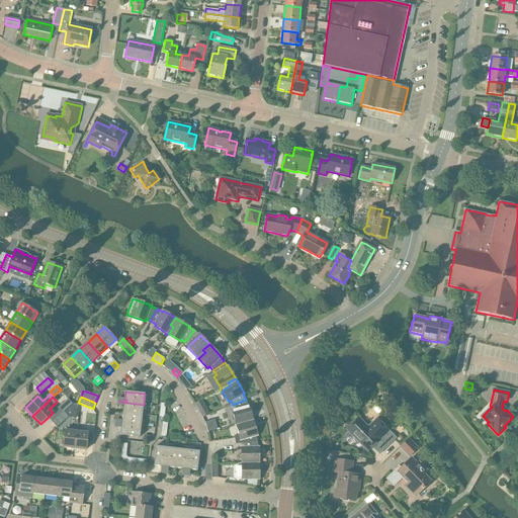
[(72,404),(68,399),(56,410),(61,414),(72,404)]
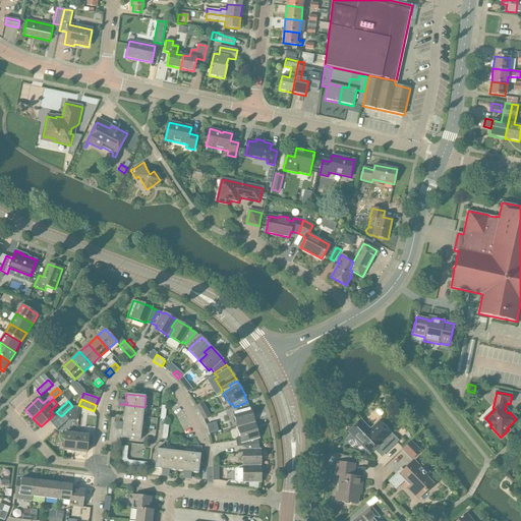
[(250,408),(247,402),(234,407),(236,412),(234,413),(237,425),(236,427),(238,428),(246,426),(245,423),(254,421),(250,408)]
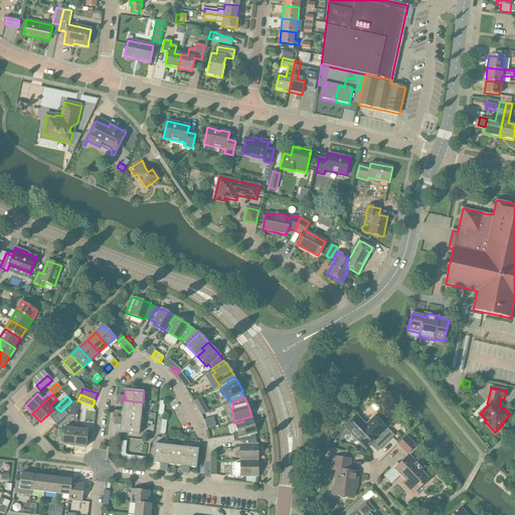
[(122,410),(142,413),(143,402),(119,399),(119,400),(126,401),(126,403),(123,403),(122,410)]
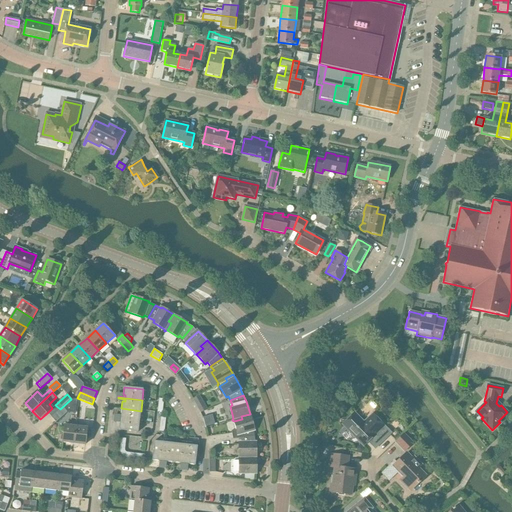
[(71,399),(60,409),(51,417),(56,422),(67,412),(76,413),(77,399),(71,399)]
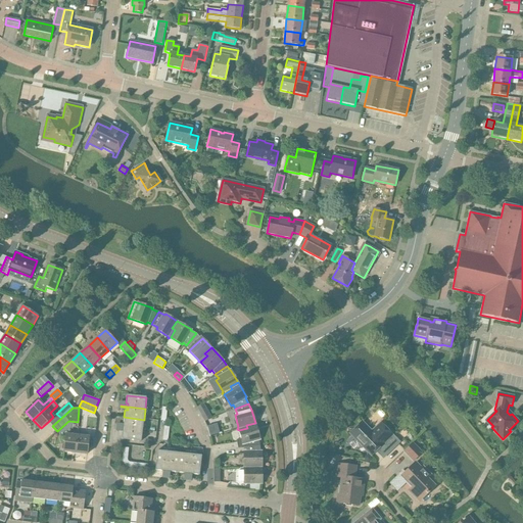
[(119,426),(119,428),(142,430),(144,420),(124,417),(124,425),(126,425),(126,427),(119,426)]
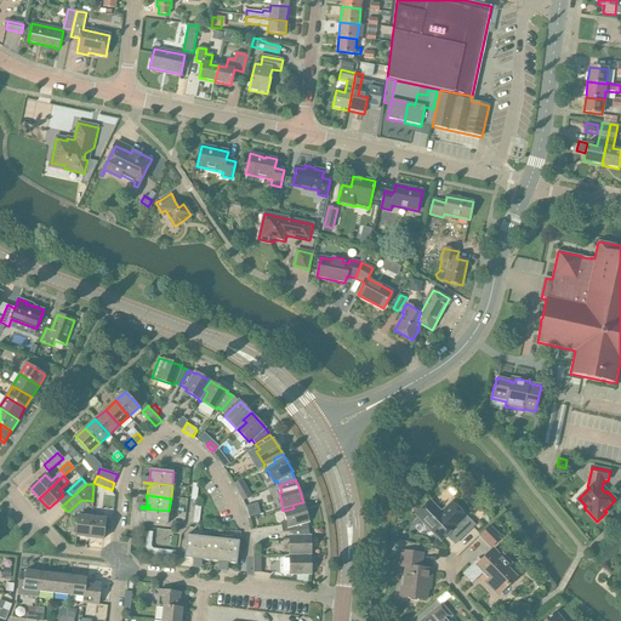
[(431,501),(415,516),(440,541),(455,528),(463,536),(474,525),(451,502),(442,512),(431,501)]
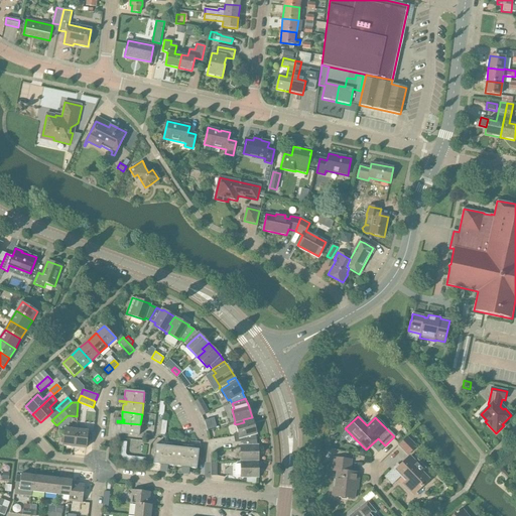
[(235,442),(243,441),(256,439),(255,433),(256,432),(252,417),(243,419),(244,422),(236,424),(238,432),(234,434),(235,442)]
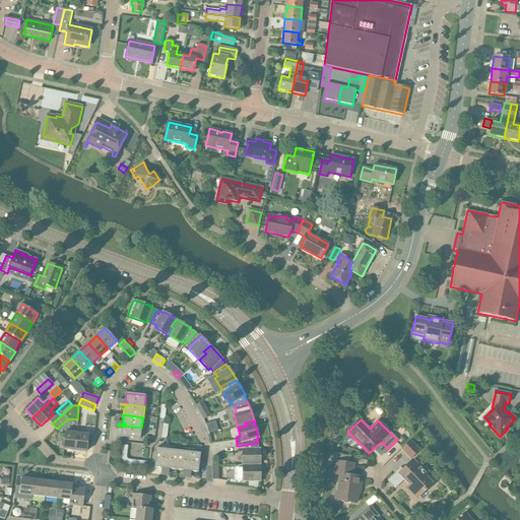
[(215,421),(206,424),(209,434),(218,431),(215,421)]
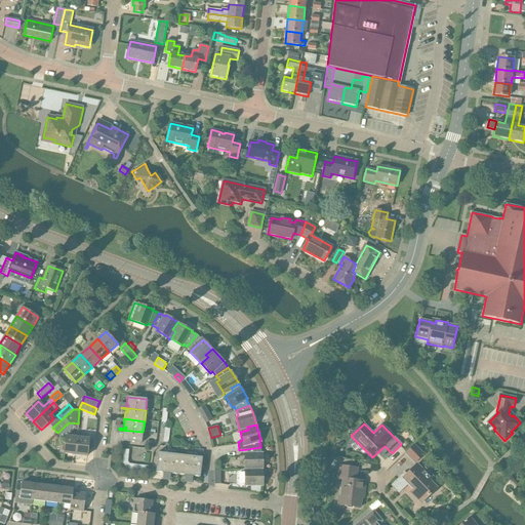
[(143,432),(119,430),(119,431),(125,431),(125,433),(123,433),(122,441),(142,443),(143,432)]
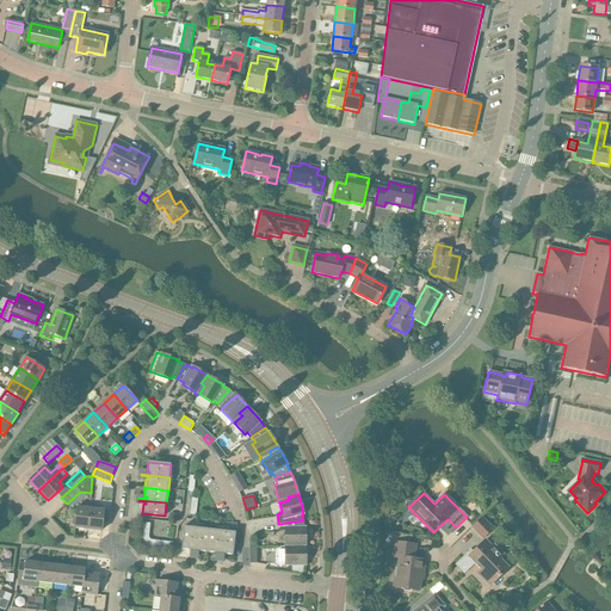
[(74,528),(88,530),(91,504),(87,504),(86,504),(86,508),(76,507),(74,528)]
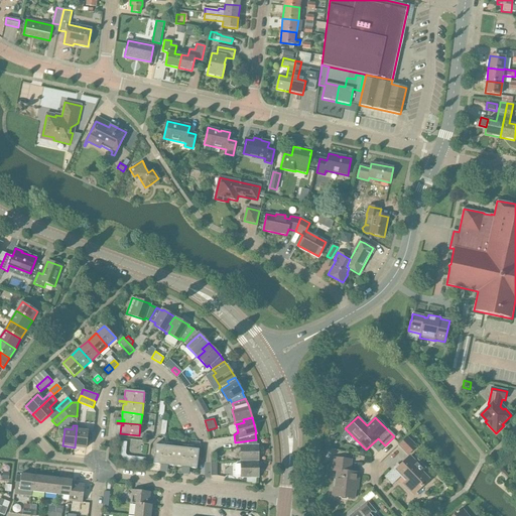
[(77,425),(75,447),(86,448),(88,431),(81,430),(81,426),(77,425)]
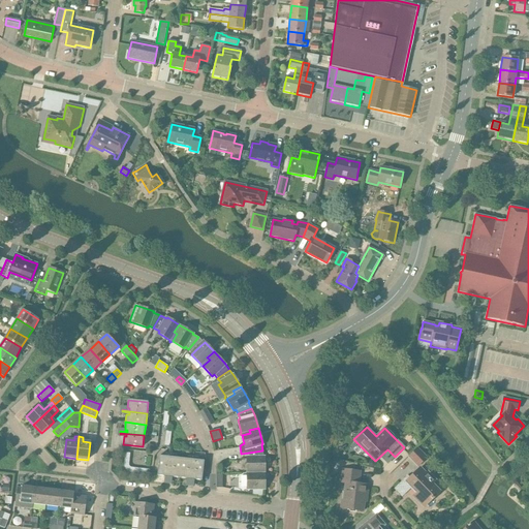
[(408,457),(417,467),(427,458),(417,448),(408,457)]
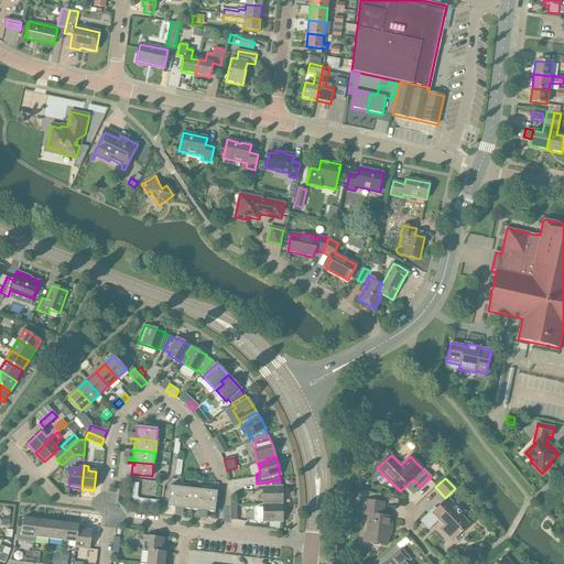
[(263,506),(272,506),(272,502),(282,502),(282,488),(281,488),(280,480),(266,483),(266,488),(263,488),(263,502),(261,505),(263,506)]
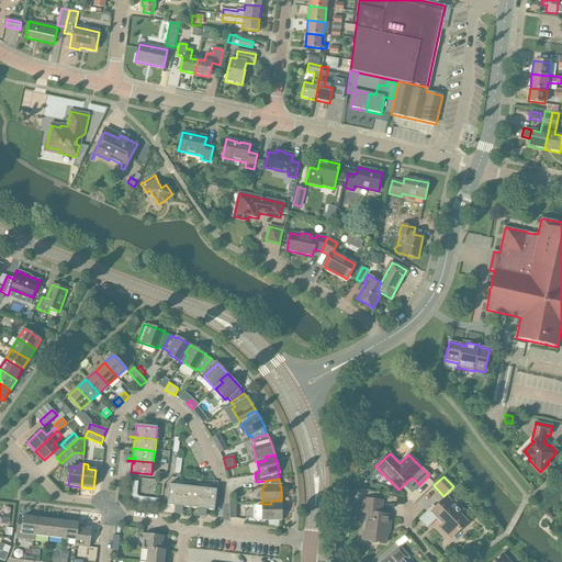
[(177,512),(178,512),(181,485),(169,484),(167,505),(176,506),(176,504),(178,504),(177,512)]
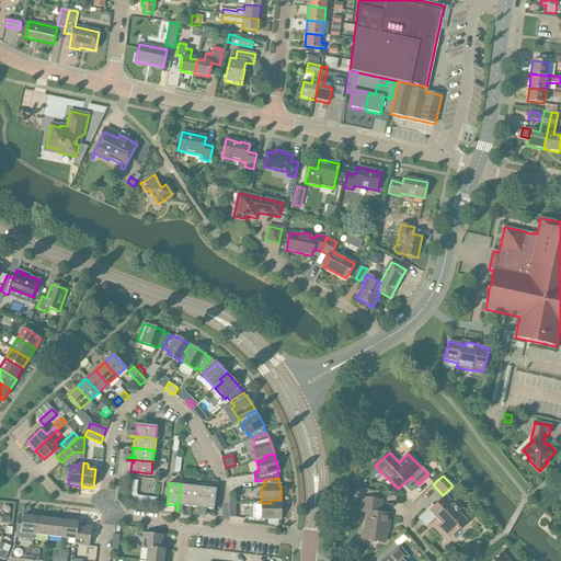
[(193,487),(181,484),(178,511),(180,511),(180,503),(182,504),(182,506),(191,507),(193,487)]
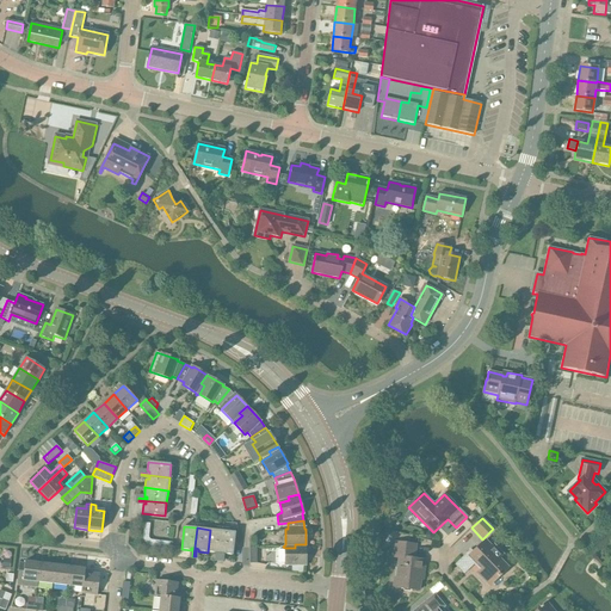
[(218,559),(220,560),(223,531),(210,530),(208,553),(216,554),(216,550),(220,551),(218,559)]
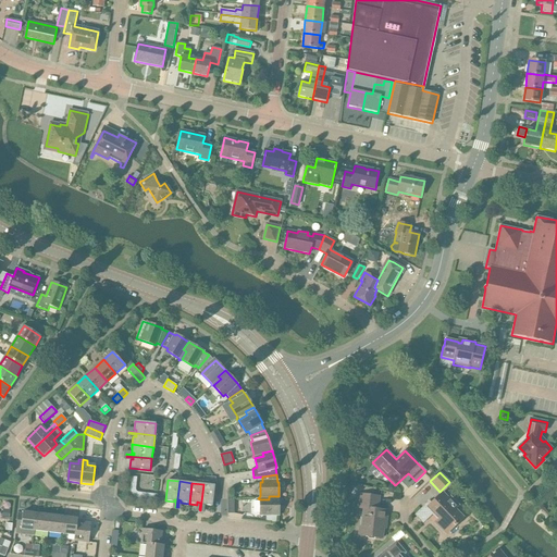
[(214,485),(203,484),(200,510),(201,510),(202,503),(205,503),(203,505),(212,506),(214,485)]
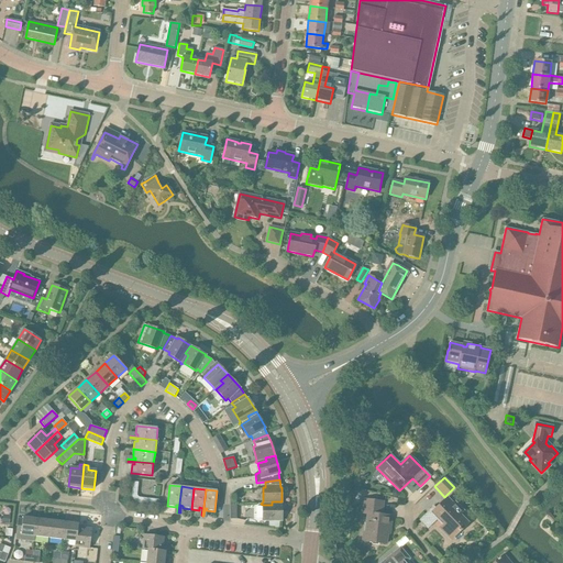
[(437,509),(434,506),(419,520),(428,529),(439,519),(443,525),(442,526),(453,538),(461,530),(467,523),(467,525),(468,523),(455,509),(459,506),(455,503),(453,504),(448,498),(437,509)]
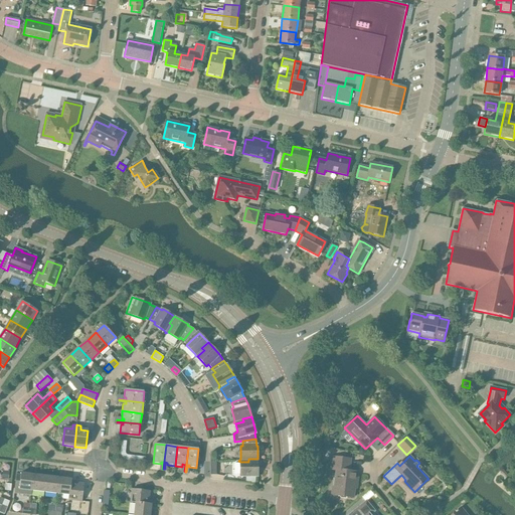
[(332,487),(331,495),(333,496),(336,496),(344,497),(353,498),(355,484),(357,484),(358,473),(349,471),(350,460),(334,458),(332,470),(337,471),(335,486),(332,487)]
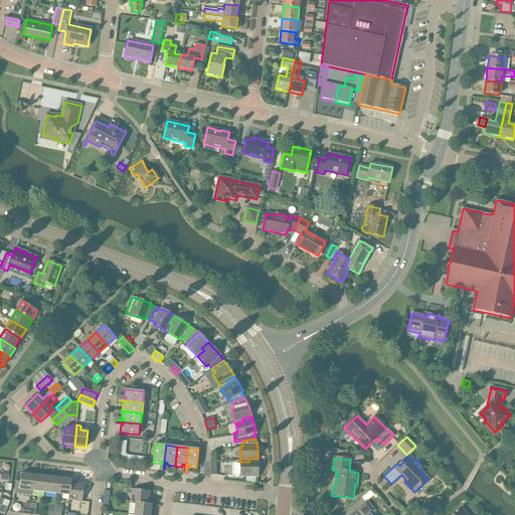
[(240,462),(240,466),(240,476),(258,476),(258,459),(248,459),(248,462),(240,462)]
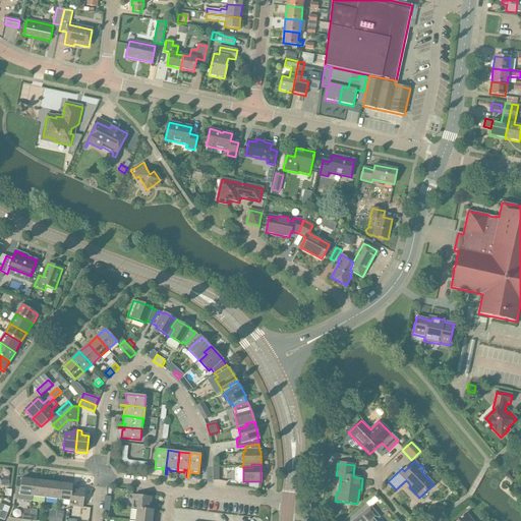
[(33,497),(35,480),(21,478),(21,480),(16,480),(14,500),(32,502),(33,497)]
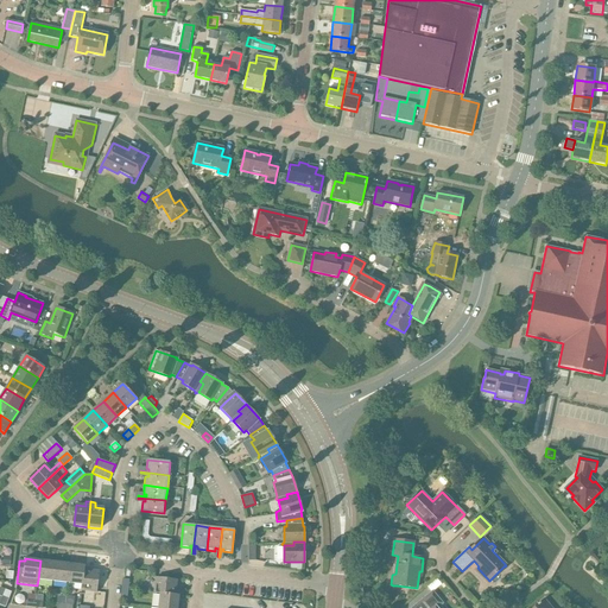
[(38,580),(52,581),(55,562),(40,561),(38,580)]
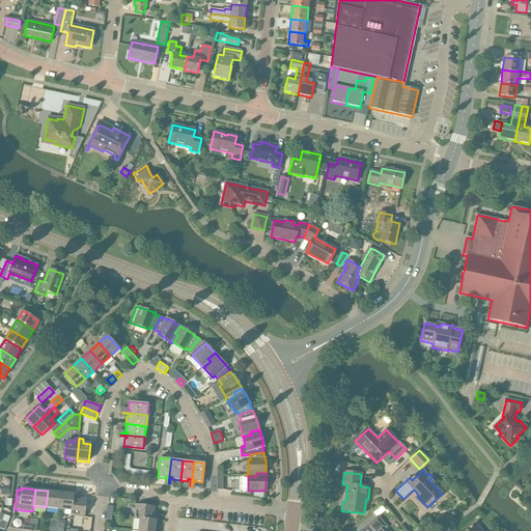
[(61,493),(48,491),(46,507),(59,509),(61,493)]
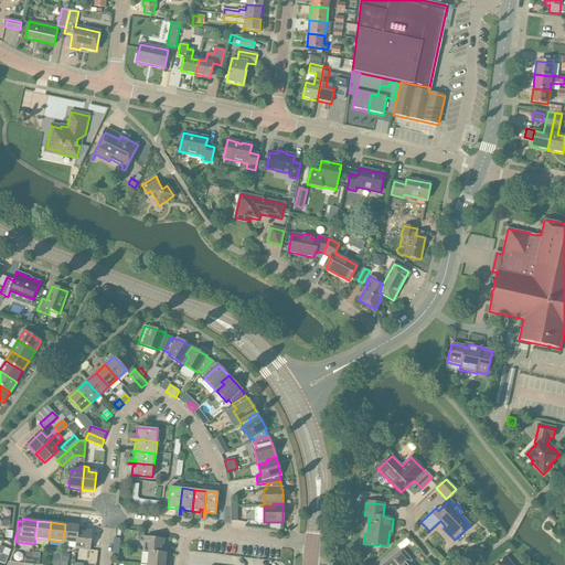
[(63,542),(76,543),(77,539),(78,525),(65,524),(63,542)]
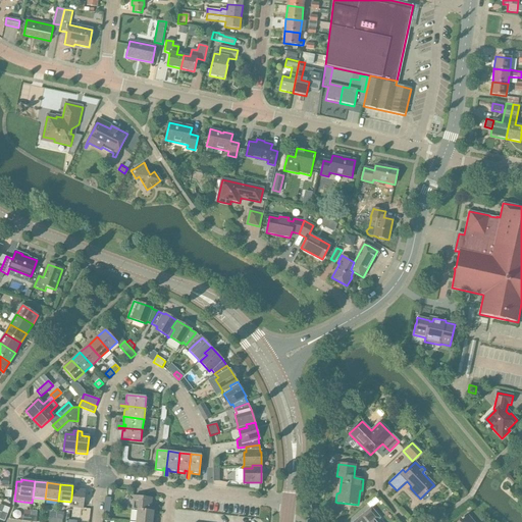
[(72,485),(71,498),(70,502),(70,507),(84,509),(86,490),(72,488),(73,485),(72,485)]
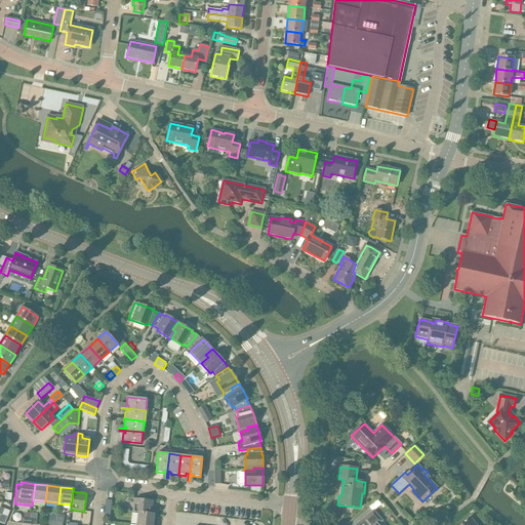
[(143,513),(152,514),(153,500),(134,498),(133,512),(138,513),(138,512),(143,513)]
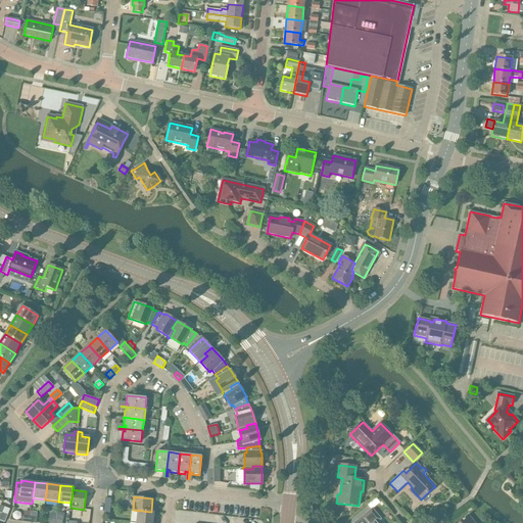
[(4,507),(2,514),(8,516),(10,510),(4,507)]
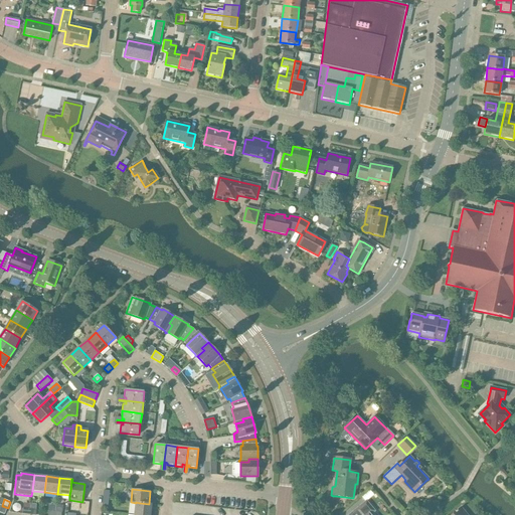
[(374,514),(376,514),(374,512),(374,511),(366,501),(356,510),(359,514),(374,514)]
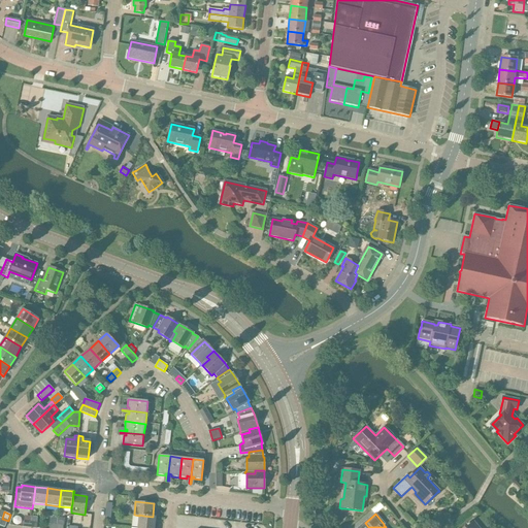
[(154,527),(156,517),(153,517),(143,516),(139,515),(139,516),(137,527),(138,527),(154,527)]
